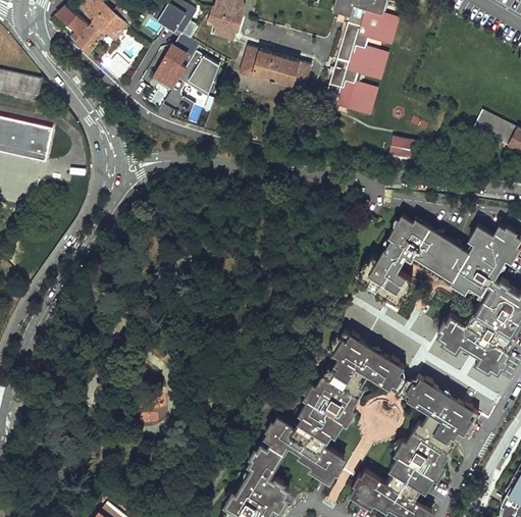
[(99,32),(112,15),(96,0),(93,0),(82,12),(92,20),(90,23),(99,32)]
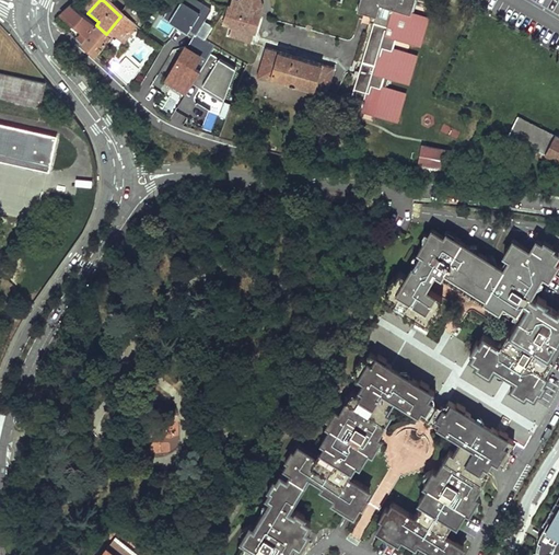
[(193,38),(194,39),(199,31),(208,15),(183,0),(173,0),(165,13),(166,13),(175,19),(171,25),(187,35),(193,38)]
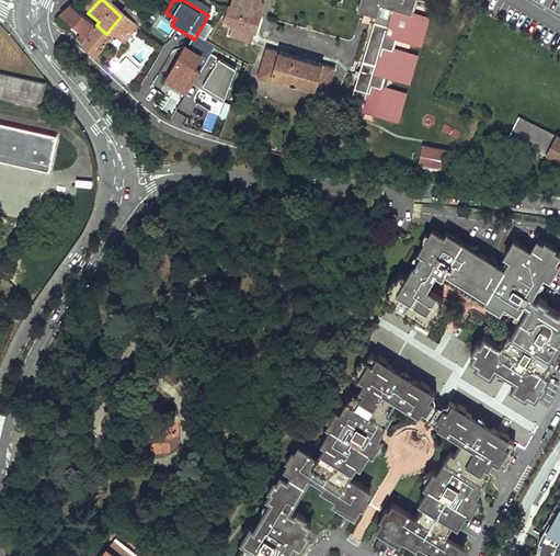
[(230,41),(251,47),(254,37),(255,38),(261,21),(260,20),(262,13),(259,2),(252,0),(246,0),(239,6),(239,7),(231,4),(229,11),(228,11),(223,29),(232,32),(230,41)]
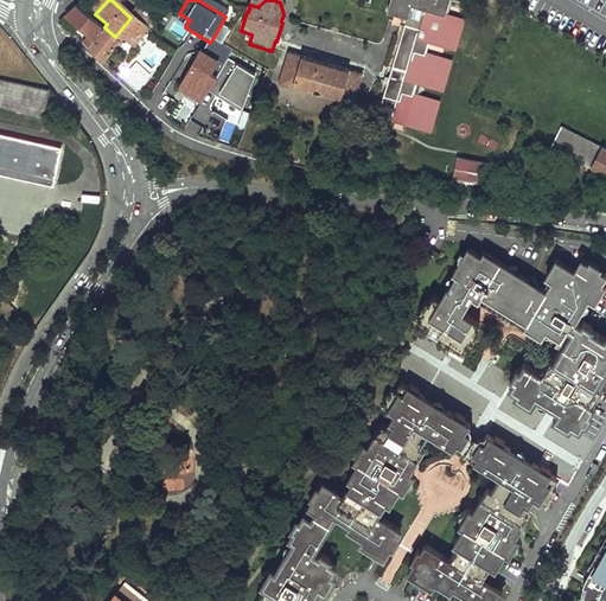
[(451,0),(391,0),(388,17),(407,23),(381,109),(393,113),(389,122),(431,135),(439,108),(413,101),(418,87),(442,94),(451,66),(425,59),(429,45),(454,52),(463,26),(445,20),(451,0)]
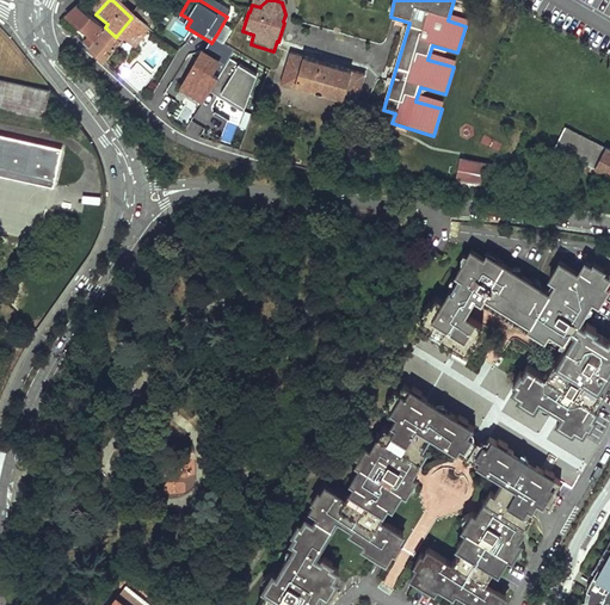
[(86,51),(102,32),(73,8),(62,18),(85,37),(79,44),(86,51)]
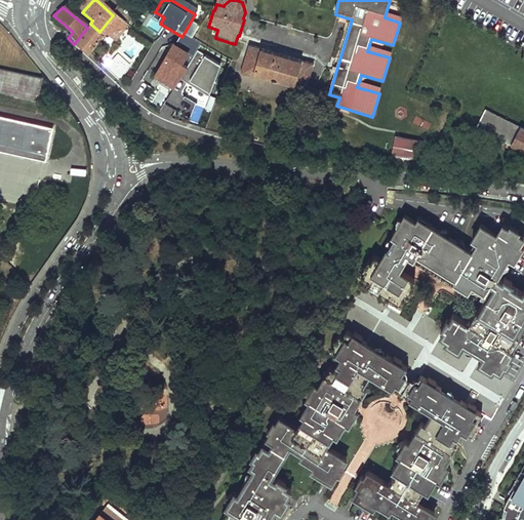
[(164,17),(156,12),(150,22),(173,36),(175,33),(160,24),(164,17)]
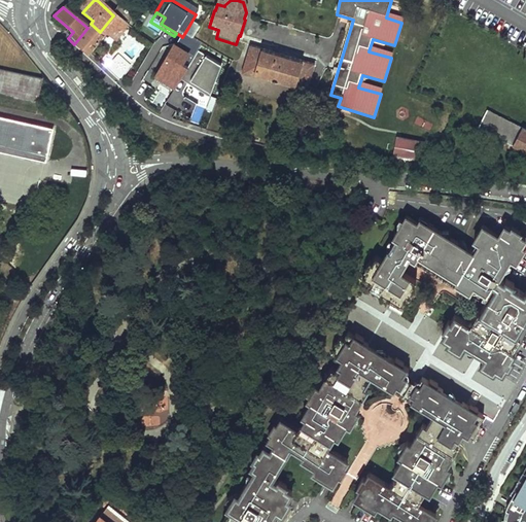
[(128,28),(113,15),(100,32),(103,35),(116,45),(128,28)]
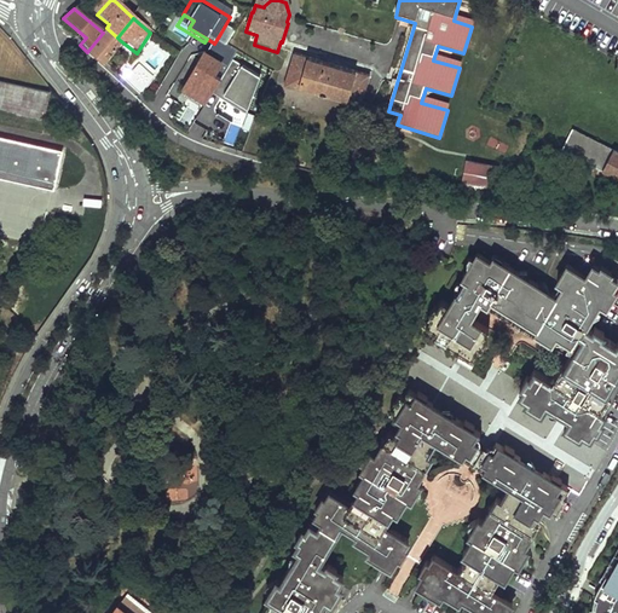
[(117,38),(107,28),(103,33),(87,52),(102,63),(121,41),(117,38)]
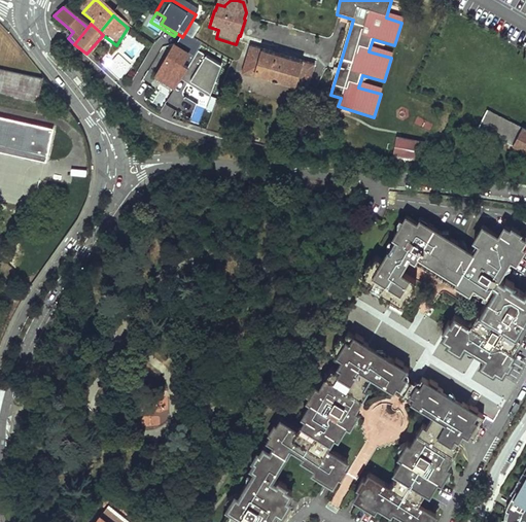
[(195,34),(187,29),(182,37),(181,36),(173,48),(172,47),(153,75),(171,88),(176,81),(194,55),(199,47),(190,41),(195,34)]
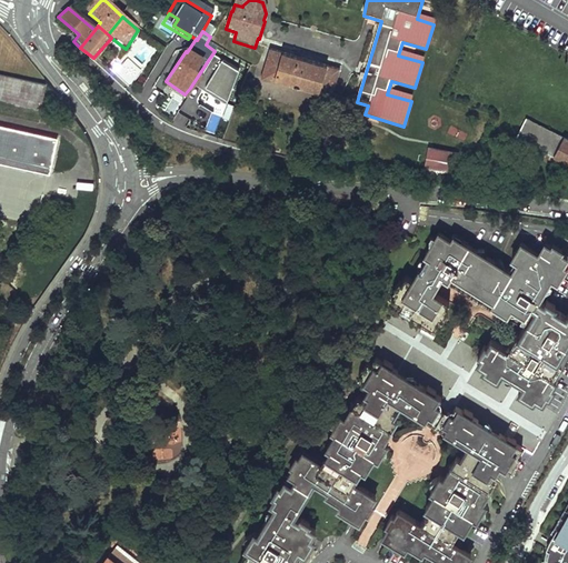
[(284,57),(269,52),(260,83),(275,88),(276,84),(320,98),(319,101),(330,104),(339,73),(328,70),(284,57)]
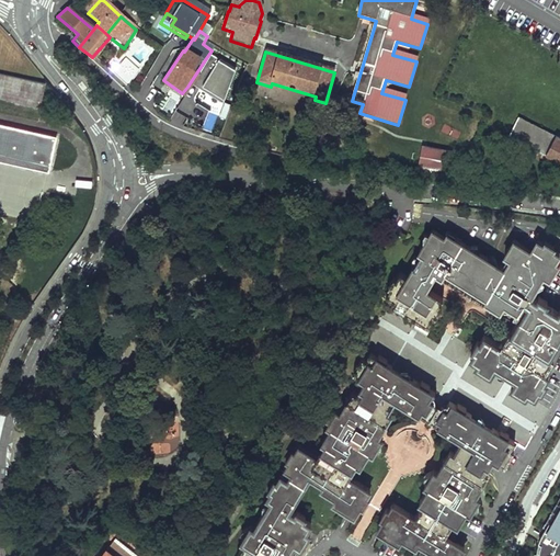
[(231,75),(206,58),(187,87),(218,108),(231,75)]
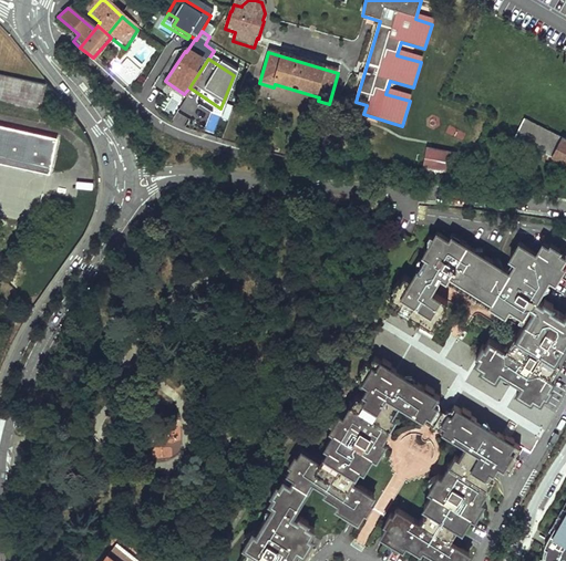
[(125,60),(112,73),(125,87),(139,74),(125,60)]
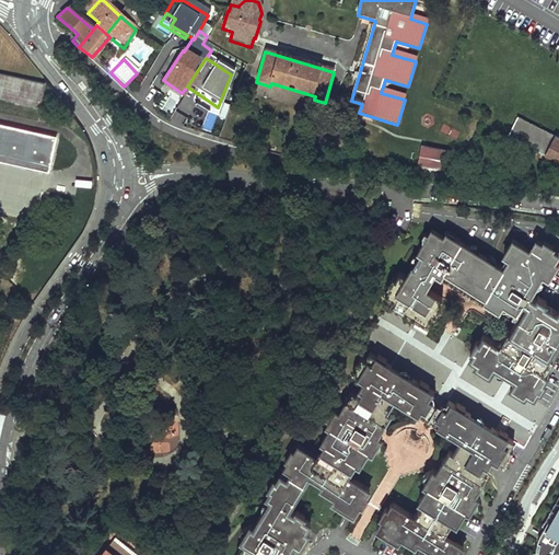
[(0,101),(42,111),(46,88),(0,77),(0,101)]
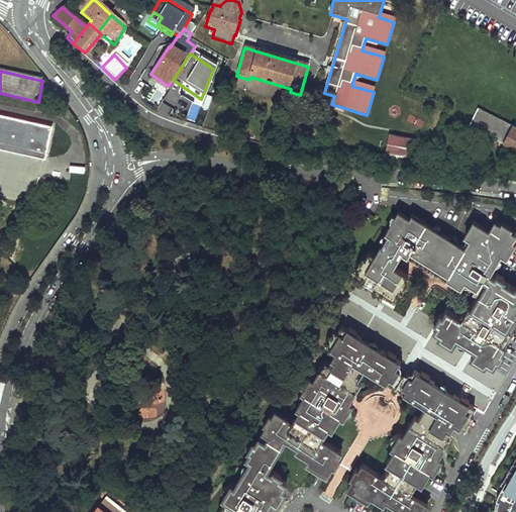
[(515,154),(515,129),(477,111),(468,131),(515,154)]
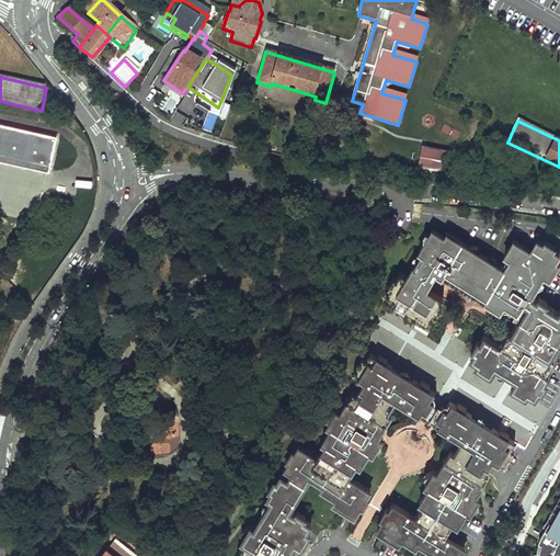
[(53,143),(0,129),(0,165),(45,176),(53,143)]
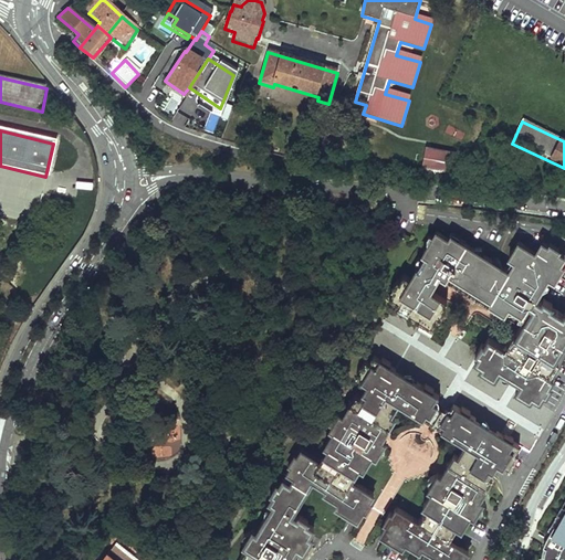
[(453,157),(426,151),(422,172),(449,177),(453,157)]
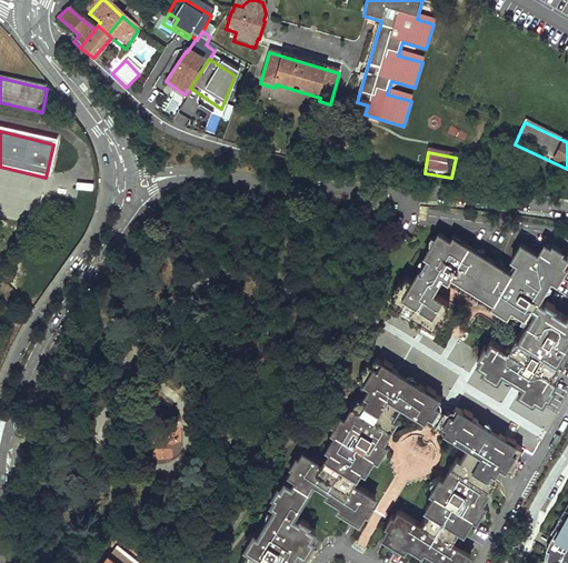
[(427,261),(412,284),(405,280),(400,287),(399,285),(392,295),(396,297),(391,303),(398,307),(396,311),(432,333),(439,322),(441,323),(447,314),(445,313),(449,308),(431,297),(441,280),(448,284),(449,282),(507,318),(511,311),(525,320),(522,324),(527,328),(518,341),(516,340),(506,355),(490,345),(486,352),(484,350),(478,359),(480,361),(476,367),(484,372),(481,375),(496,385),(501,376),(515,385),(519,380),(525,383),(517,396),(531,406),(534,403),(540,408),(545,400),(548,402),(552,393),(551,392),(556,384),(551,382),(560,368),(557,364),(565,351),(567,352),(567,319),(567,318),(566,321),(552,313),(555,310),(545,304),(544,307),(538,303),(551,282),(557,285),(565,272),(562,270),(567,262),(559,257),(560,255),(551,249),(550,251),(544,248),(537,259),(520,248),(511,262),(517,265),(510,277),(452,240),(450,244),(438,238),(424,259),(427,261)]
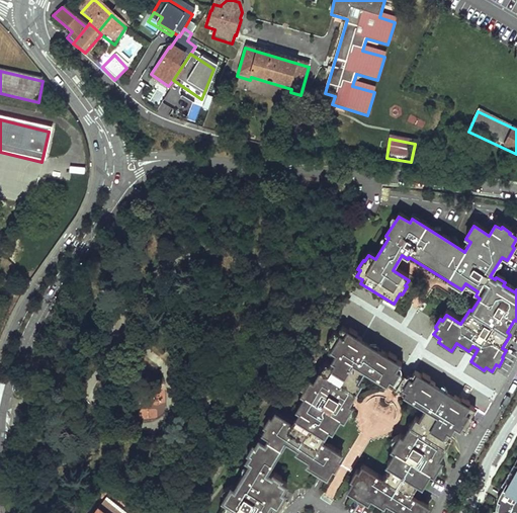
[(365,371),(393,389),(400,376),(396,373),(401,365),(380,353),(377,358),(359,346),(362,342),(342,329),(338,336),(334,334),(325,347),(337,354),(329,367),(325,365),(313,385),(310,382),(302,396),(305,398),(296,411),(300,413),(292,426),(275,416),(272,422),(269,420),(263,430),(266,431),(263,436),(269,440),(265,446),(259,442),(255,448),(253,447),(248,455),(250,457),(247,462),(250,464),(235,491),(231,489),(223,503),(227,505),(222,512),(270,512),(268,511),(272,505),(278,509),(286,495),(282,493),(286,486),(280,483),(282,480),(274,476),(273,478),(267,475),(286,443),(298,450),(296,454),(310,461),(307,465),(328,478),(333,469),(335,471),(340,462),(338,460),(341,455),(323,444),(331,431),(333,433),(341,420),(344,422),(352,408),(349,406),(361,388),(357,385),(365,371)]
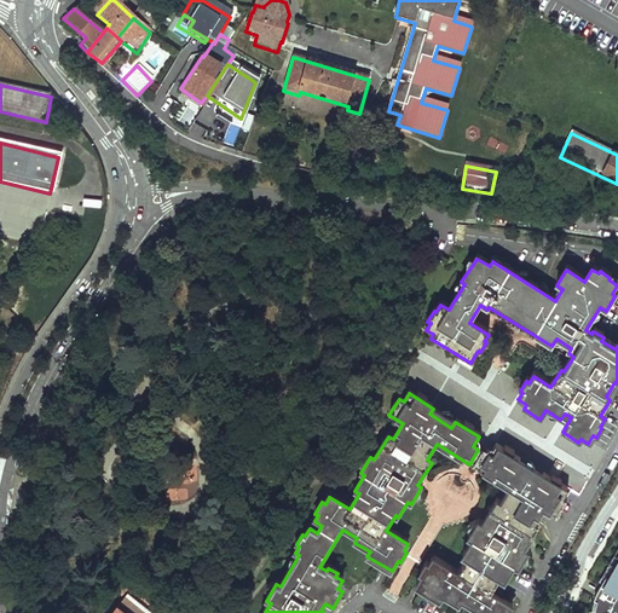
[(485,455),(477,469),(509,490),(500,505),(496,503),(483,525),(478,522),(468,538),(472,542),(462,556),(467,559),(457,574),(433,560),(428,566),(426,565),(420,574),(422,577),(415,588),(439,602),(443,597),(458,607),(462,603),(477,612),(509,612),(512,608),(491,596),(501,580),(504,583),(514,567),(518,568),(527,553),(524,550),(538,527),(533,525),(543,510),(555,518),(566,501),(561,498),(566,491),(542,476),(538,481),(515,468),(519,462),(495,447),(490,457),(485,455)]
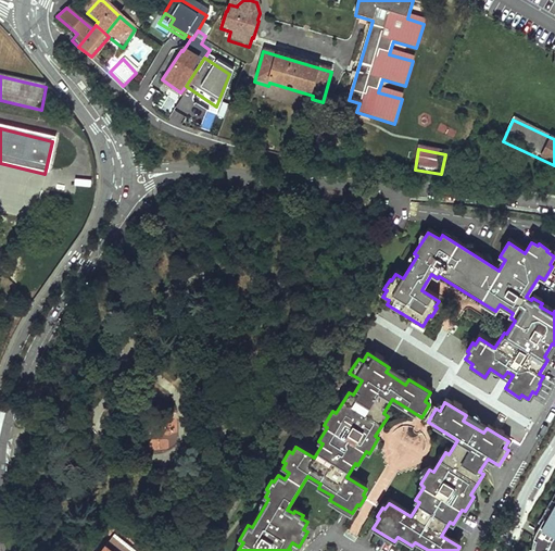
[(554,495),(530,537),(527,545),(527,547),(529,548),(528,550),(552,550),(552,545),(554,543),(554,495)]
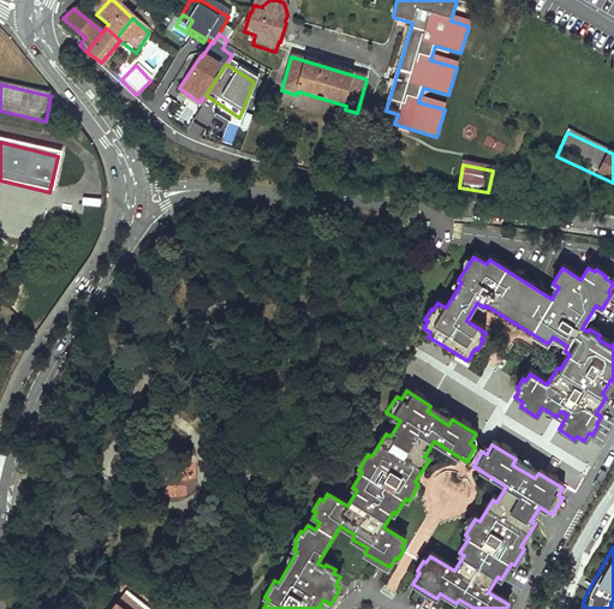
[(145,608),(126,593),(114,608),(145,608)]
